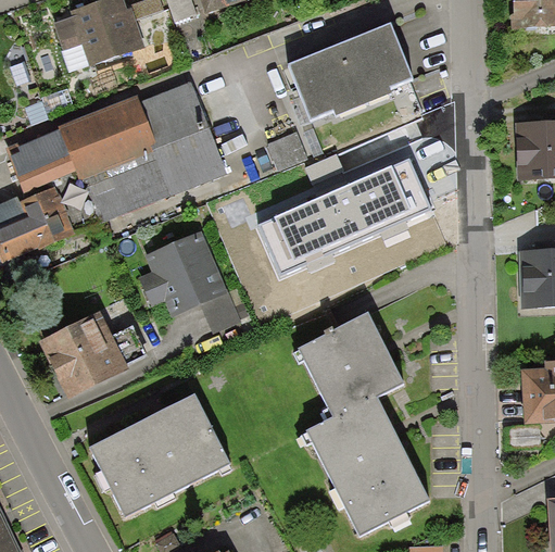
[(92,0),(71,8),(73,13),(54,20),(61,37),(77,32),(88,63),(144,45),(130,4),(126,5),(124,0),(92,0)]
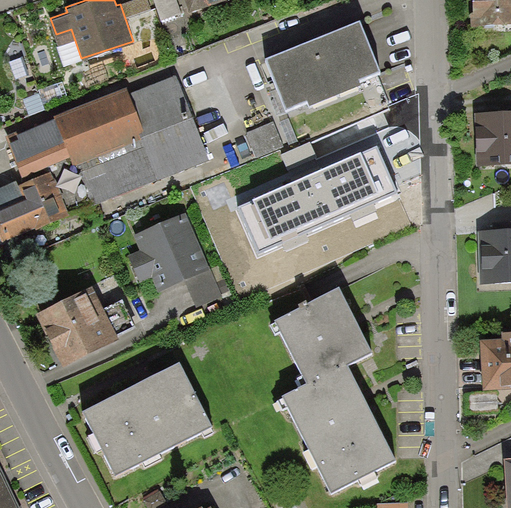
[(154,0),(160,17),(180,10),(176,0),(154,0)]
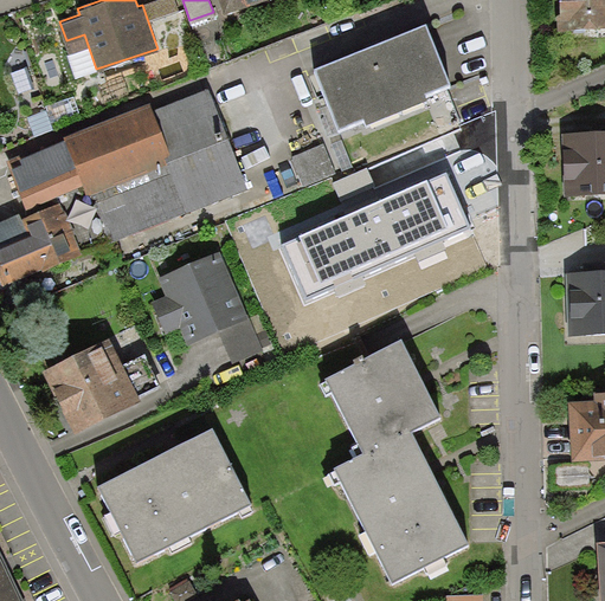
[(219,0),(224,12),(258,0),(219,0)]
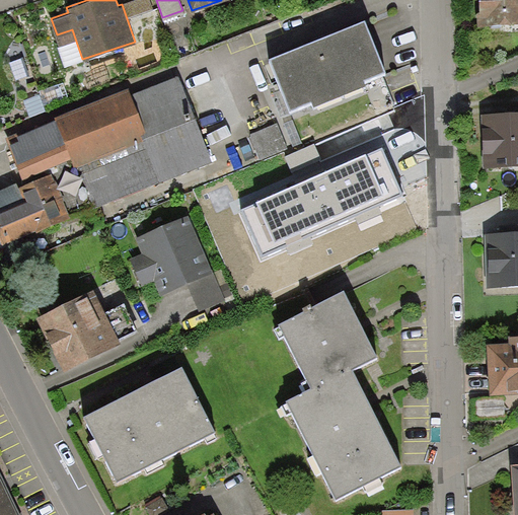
[(475,0),(476,25),(517,23),(517,0),(475,0)]
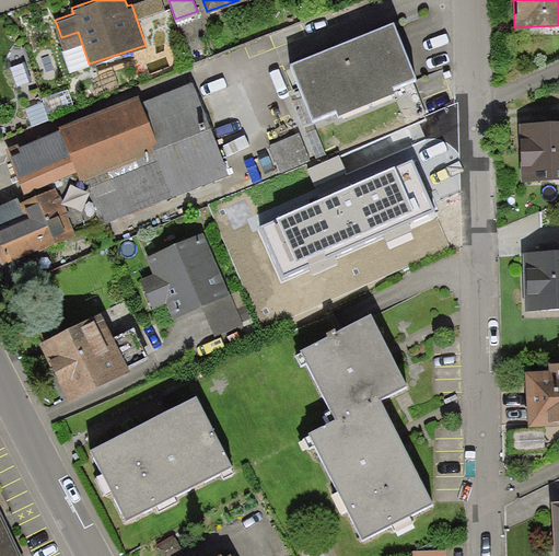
[(313,123),(336,113),(338,117),(396,93),(393,87),(416,78),(393,22),(289,64),(313,123)]
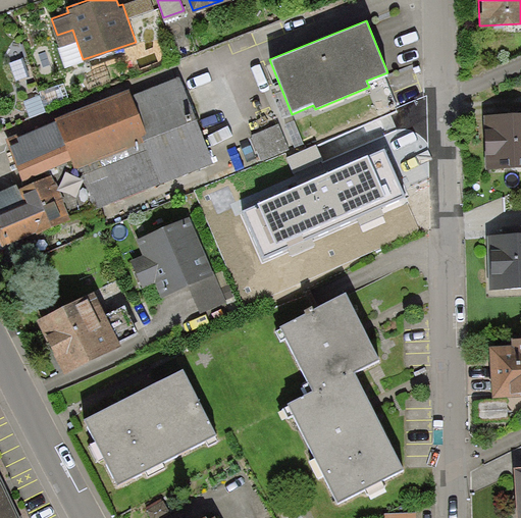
[(16,182),(0,188),(0,252),(21,244),(19,239),(69,217),(49,167),(70,158),(74,168),(81,165),(98,207),(214,159),(178,73),(132,93),(128,86),(56,115),(55,114),(4,136),(23,184),(17,186),(16,182)]
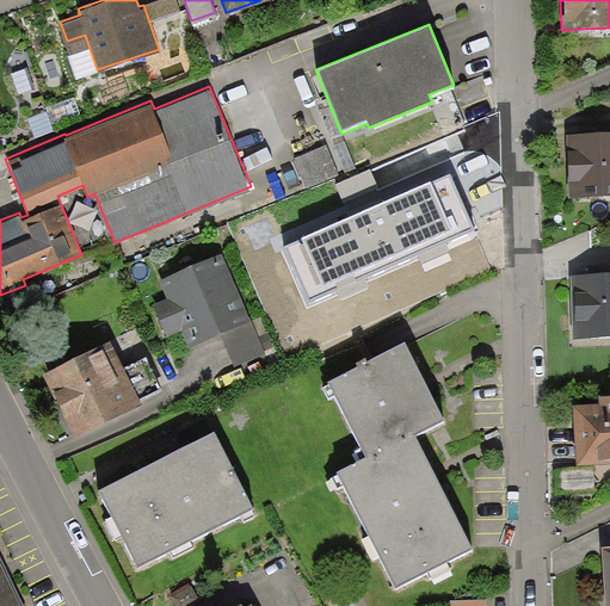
[(609,130),(566,133),(567,196),(609,193),(609,130)]
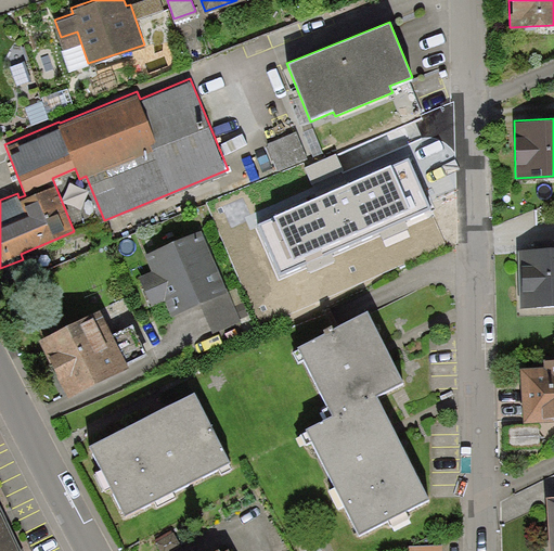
[(314,173),(296,128),(266,141),(277,166),(282,164),(294,194),(311,187),(307,176),(314,173)]
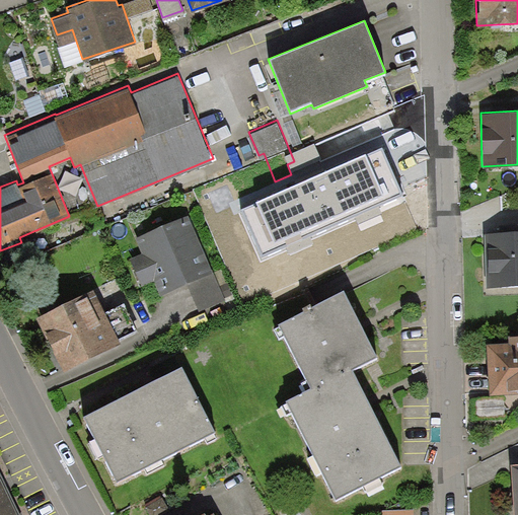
[(402,126),(355,127),(356,168),(403,167),(402,126)]
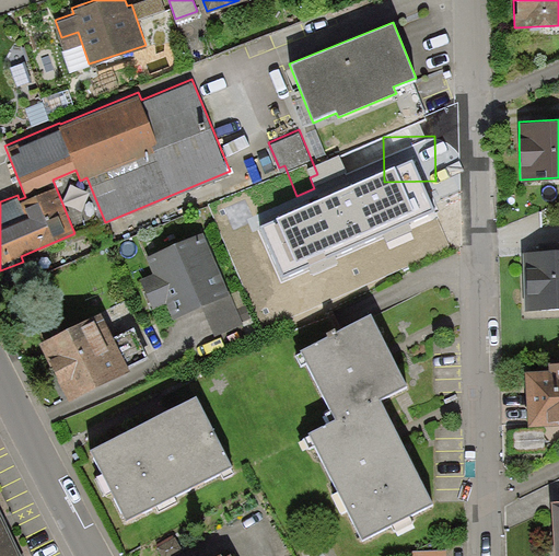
[(165,300),(172,316),(230,292),(204,230),(147,254),(153,270),(138,277),(151,305),(165,300)]
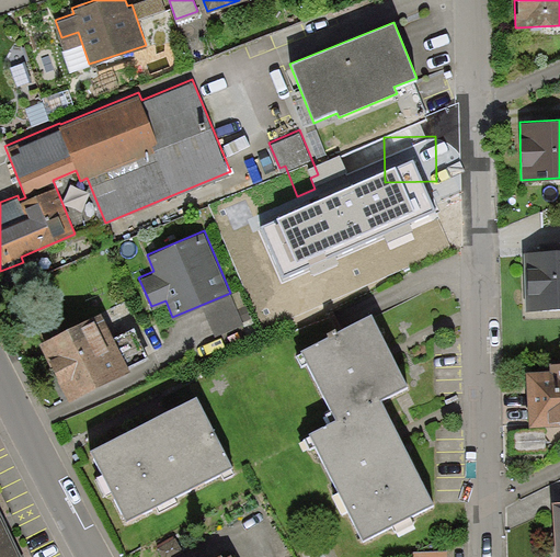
[(524,250),(526,309),(559,307),(559,240),(538,241),(539,250),(524,250)]
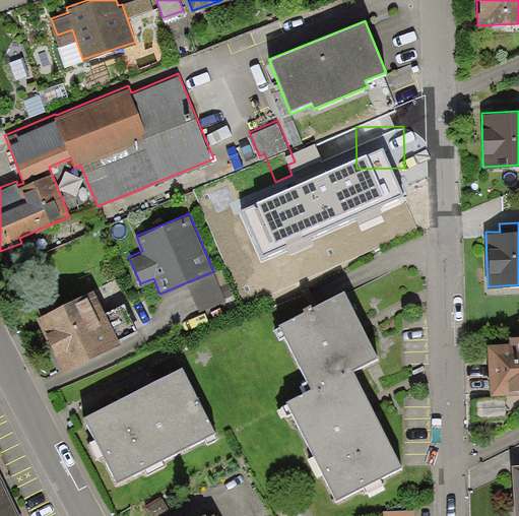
[(120,343),(93,289),(36,318),(47,338),(48,338),(64,371),(120,343)]
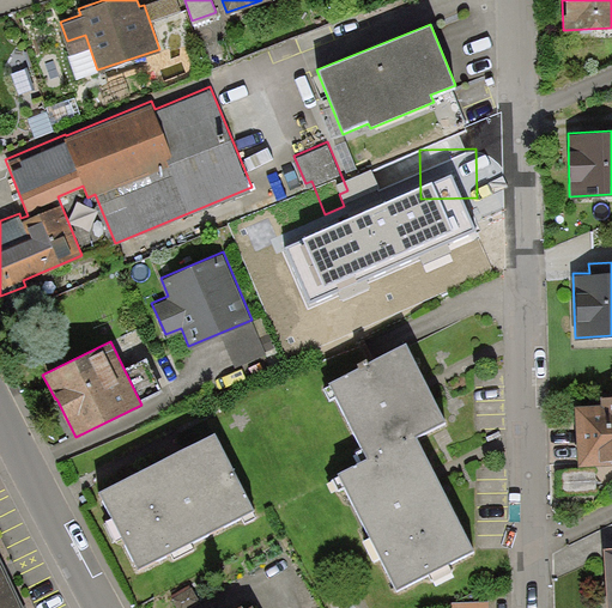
[(329,382),(367,458),(414,435),(444,420),(406,344),(329,382)]
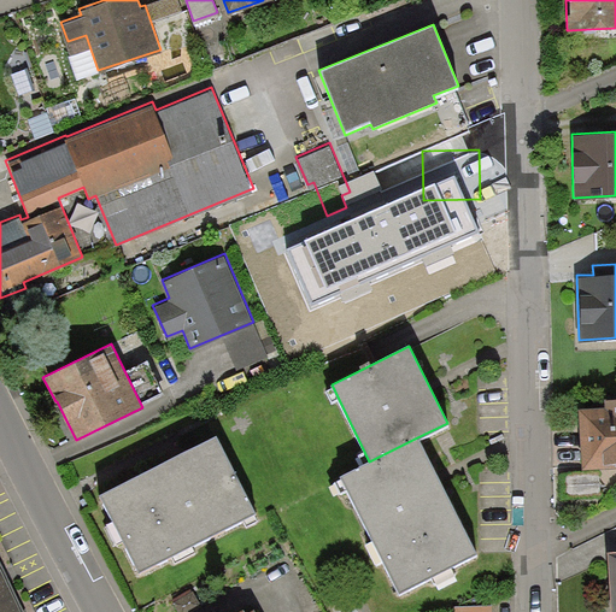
[(615,396),(604,398),(605,406),(578,409),(581,469),(615,466),(615,396)]
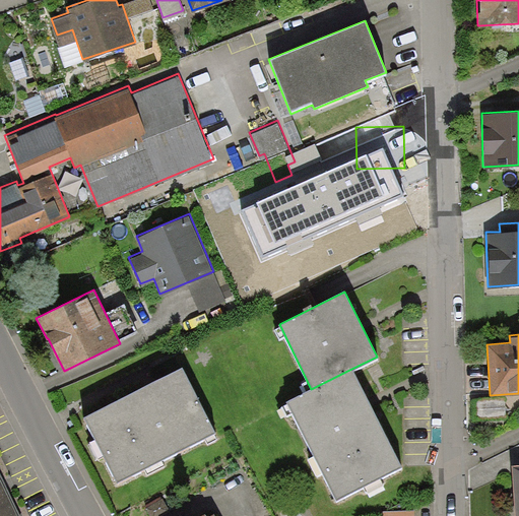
[(182,367),(83,416),(117,482),(215,433),(182,367)]
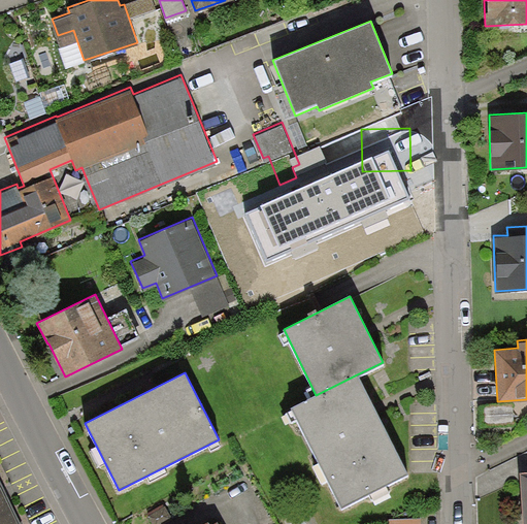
[(357,374),(316,395),(291,407),(340,508),(407,475),(357,374)]
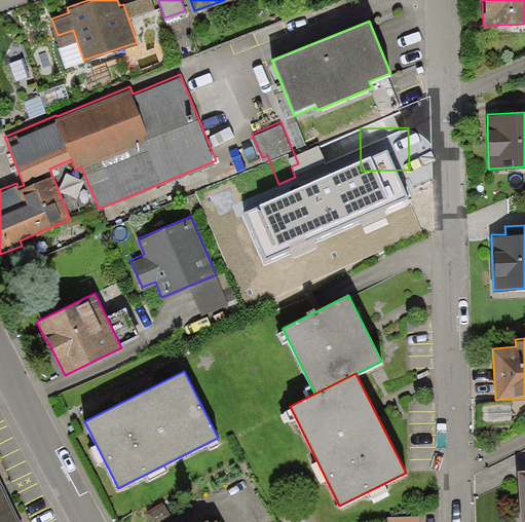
[(0,521),(17,521),(1,486),(0,487),(0,521)]
